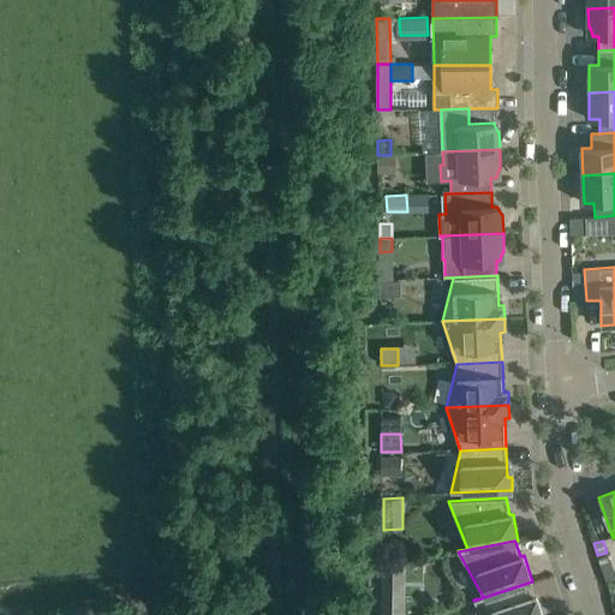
[(614,573),(609,555),(598,559),(607,581),(614,578),(614,573)]
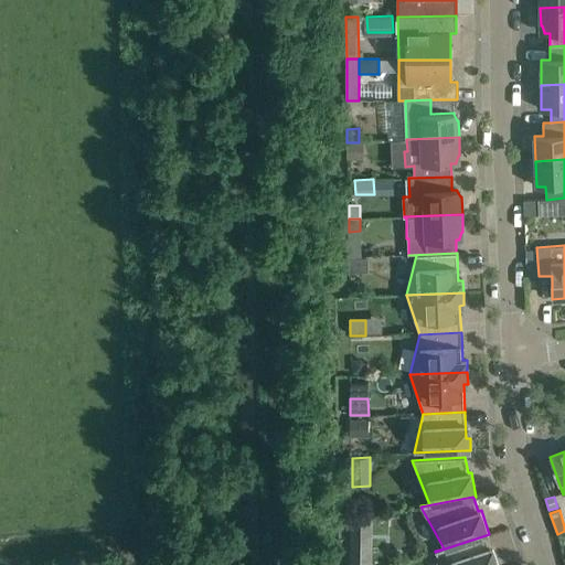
[(371,564),(372,520),(351,519),(350,564),(371,564)]
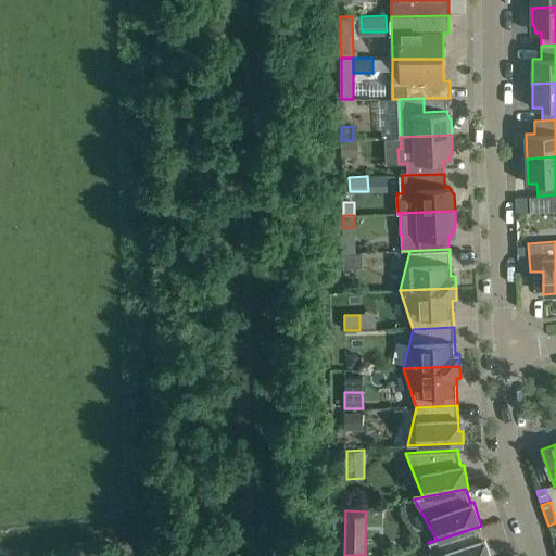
[(478,527),(428,543),(436,555),(491,555),(485,539),(482,540),(478,527)]
